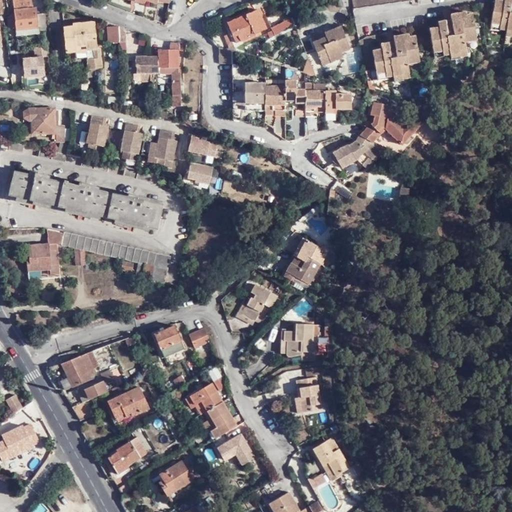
[(44,28),(43,15),(36,16),(35,9),(30,10),(28,0),(4,0),(5,1),(10,0),(15,32),(44,28)]
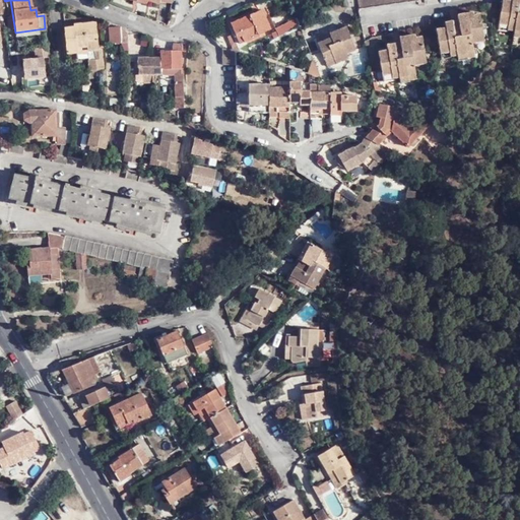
[(354,0),(356,9),(409,0),(354,0)]
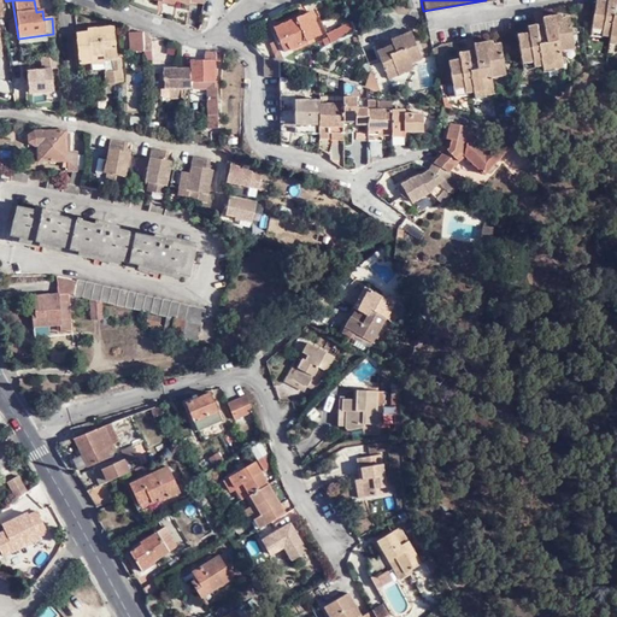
[(600,34),(607,36),(612,36),(616,36),(616,0),(593,0),(589,27),(600,28),(600,34)]
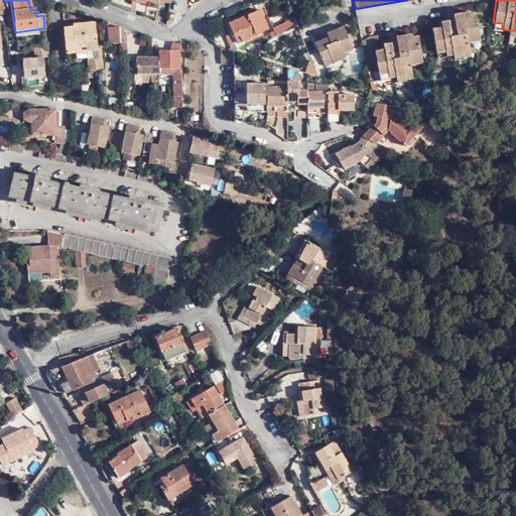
[(230,34),(235,44),(256,35),(255,33),(267,28),(259,8),(228,22),(233,32),(230,34)]
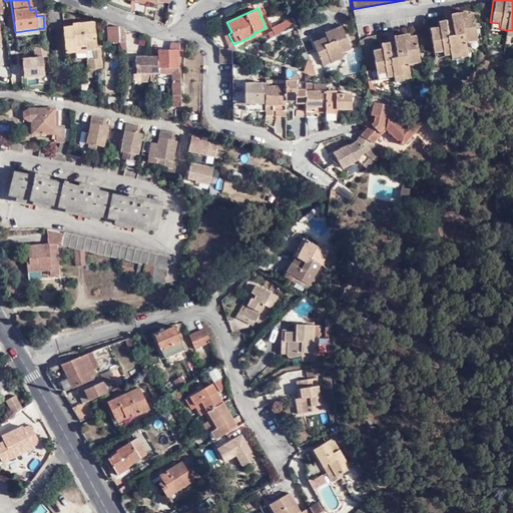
[(467,36),(476,34),(472,11),(465,13),(464,10),(450,13),(450,19),(437,21),(437,25),(428,27),(433,52),(442,50),(443,55),(450,53),(458,51),(459,56),(467,54),(465,42),(468,41),(467,36)]
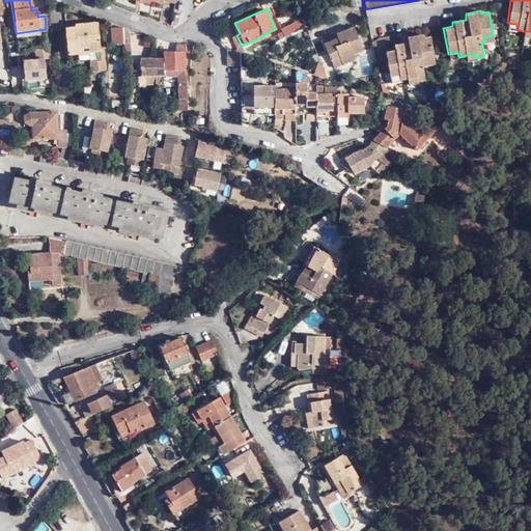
[(15,28),(12,12),(6,20),(7,30),(16,29),(15,28)]
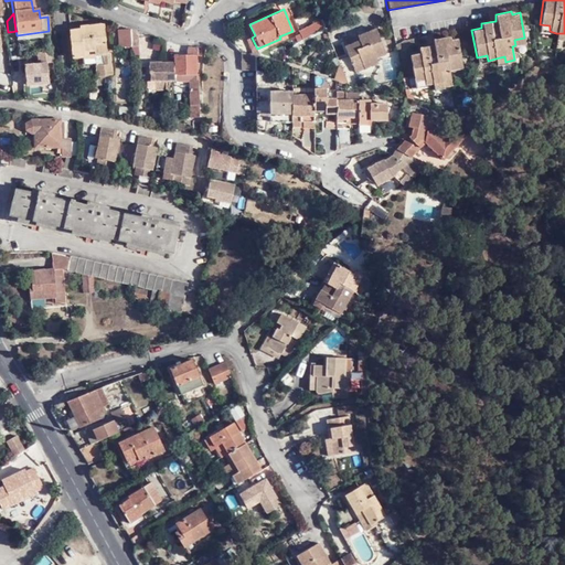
[(324,30),(321,21),(296,31),(299,39),(324,30)]
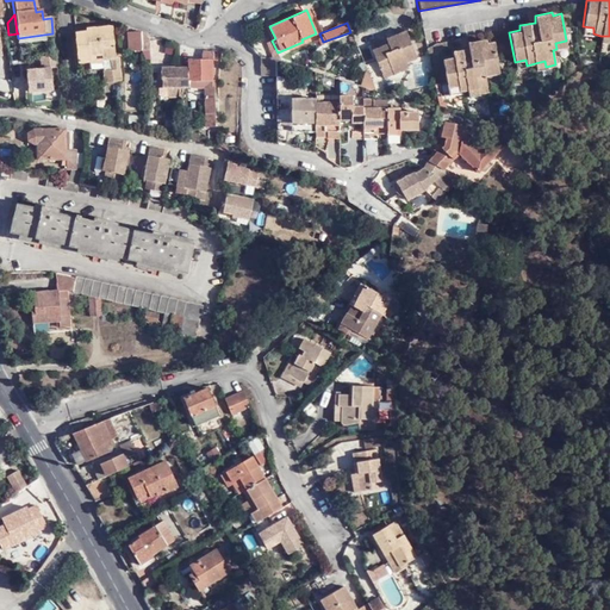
[(86,32),(74,33),(78,68),(87,67),(87,62),(98,60),(99,63),(114,60),(111,26),(87,29),(86,32)]
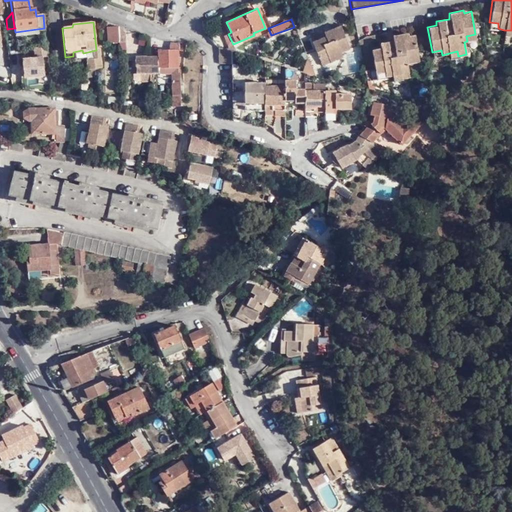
[(118,34),(118,26),(109,26),(109,43),(118,42),(118,34)]
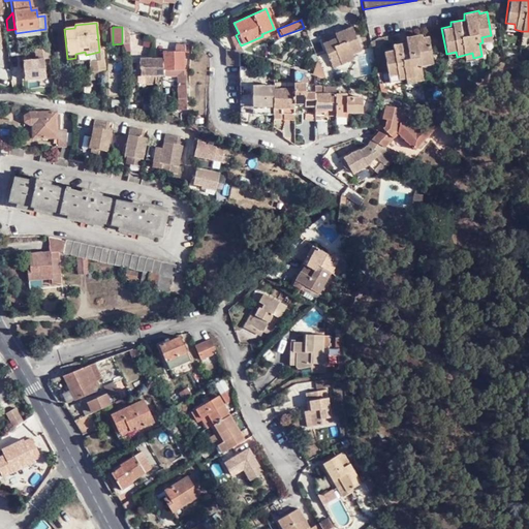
[(335,38),(330,40),(319,44),(325,60),(336,57),(338,64),(350,59),(349,55),(360,51),(349,27),(333,34),(335,38)]
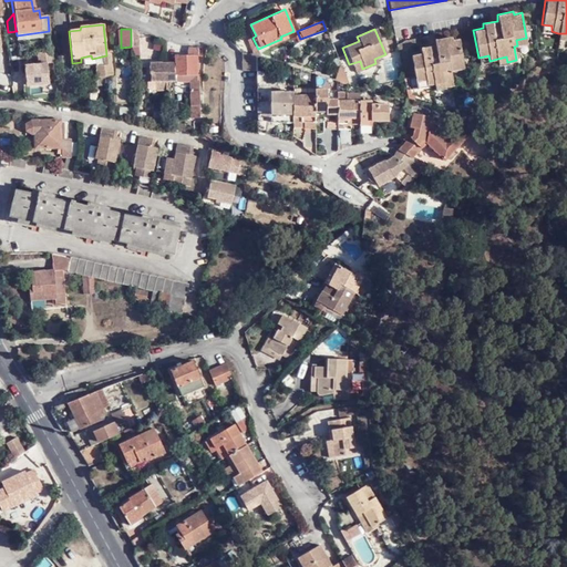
[(411,54),(416,82),(425,80),(428,85),(434,84),(444,82),(445,88),(454,85),(451,71),(454,70),(453,65),(463,63),(462,55),(459,38),(453,39),(451,35),(433,40),(434,44),(421,48),(421,52),(411,54)]
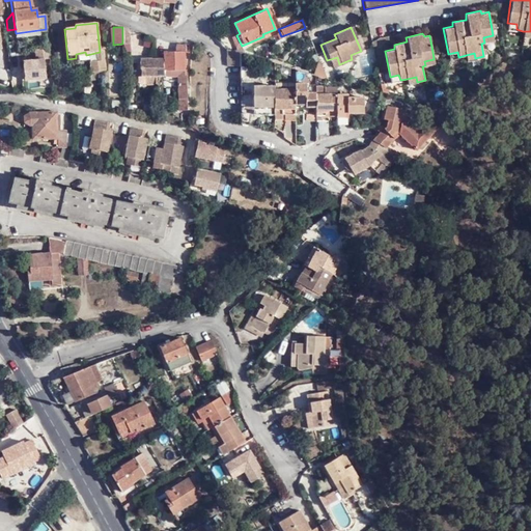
[(240,51),(244,53),(242,46),(236,35),(235,34),(231,36),(236,51),(240,51)]
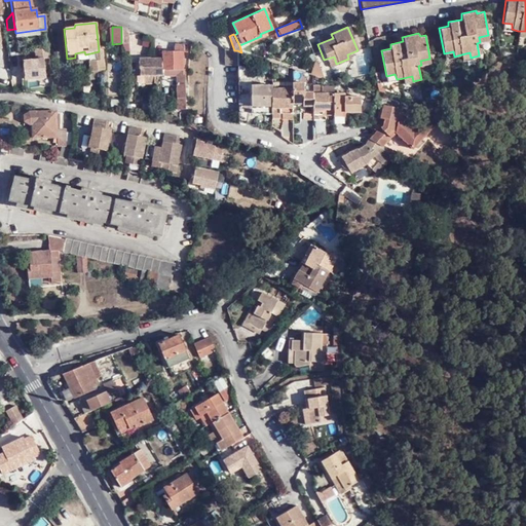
[(161,60),(160,71),(160,77),(175,78),(175,86),(183,86),(183,76),(182,76),(182,72),(182,54),(185,53),(186,46),(174,46),(174,53),(161,53),(161,60)]
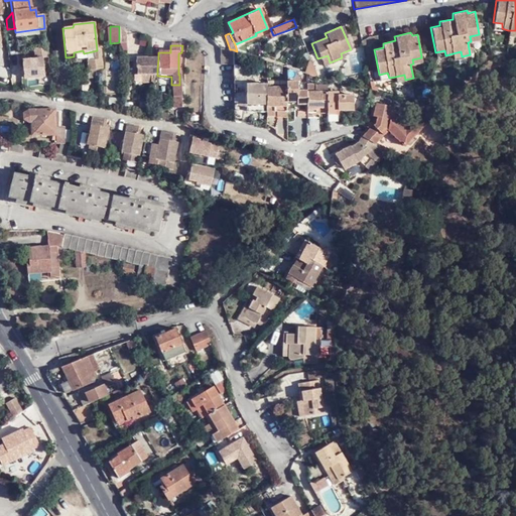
[(233,49),(230,49),(220,46),(220,62),(232,62),(233,49)]
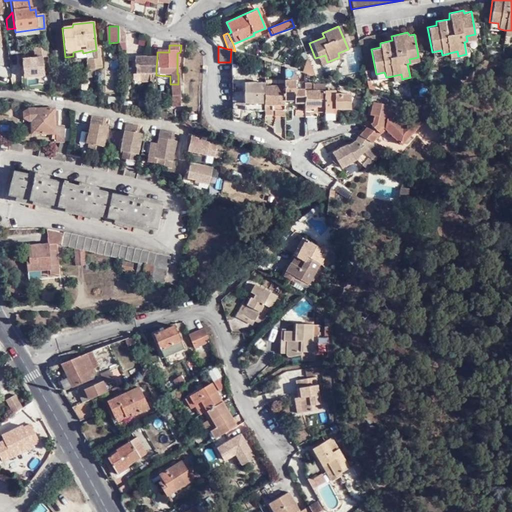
[(46,49),(33,50),(34,59),(21,60),(22,78),(43,77),(42,58),(47,58),(46,49)]
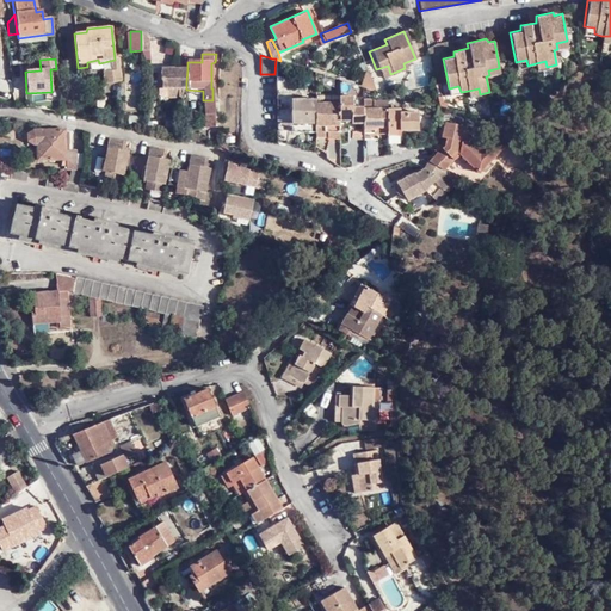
[(426,59),(413,61),(418,86),(431,84),(426,59)]
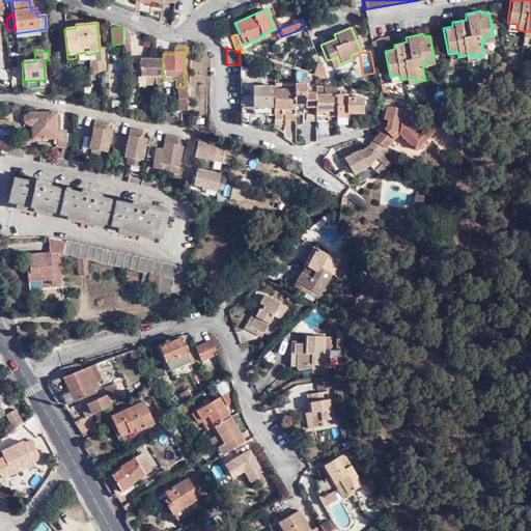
[(90,65),(91,76),(106,75),(103,52),(100,52),(102,63),(90,65)]
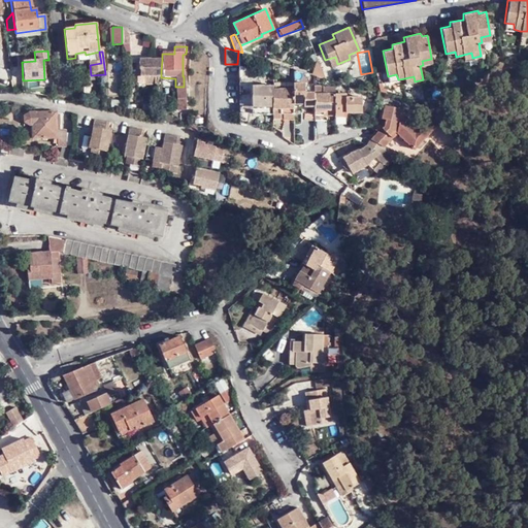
[(315,65),(316,59),(314,54),(312,54),(310,55),(309,56),(307,57),(303,61),(302,64),(310,68),(312,64),(315,65)]
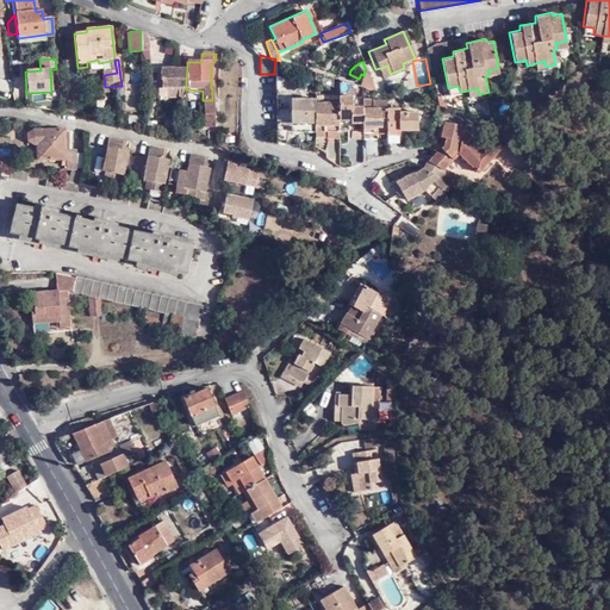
[(379,78),(390,74),(387,66),(375,69),(379,78)]
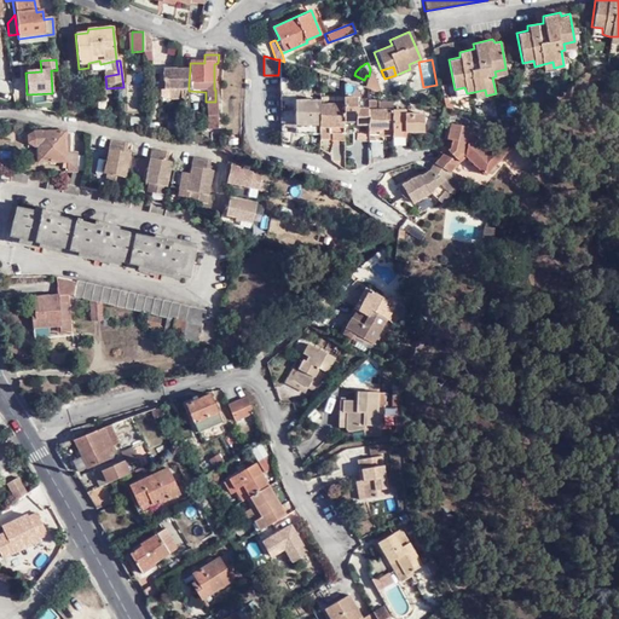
[(189,84),(190,70),(178,70),(165,69),(165,91),(180,91),(189,91),(189,84)]
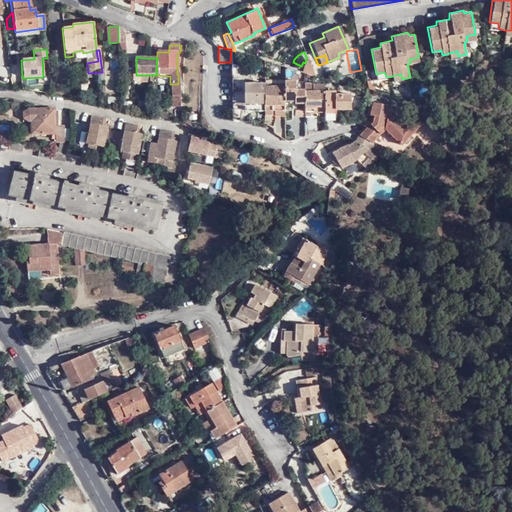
[(305,63),(302,72),(304,73),(314,76),(306,57),(305,63)]
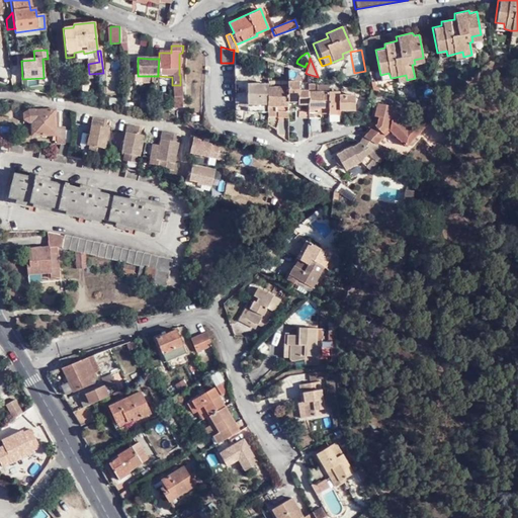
[(119,68),(116,60),(108,63),(111,71),(119,68)]
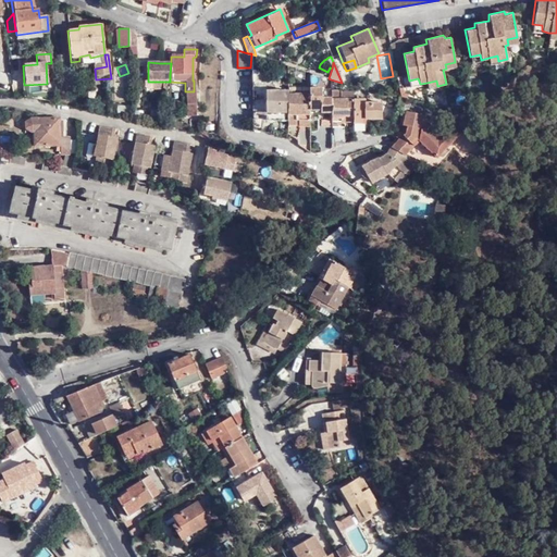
[(111,78),(96,79),(97,89),(112,88),(111,78)]
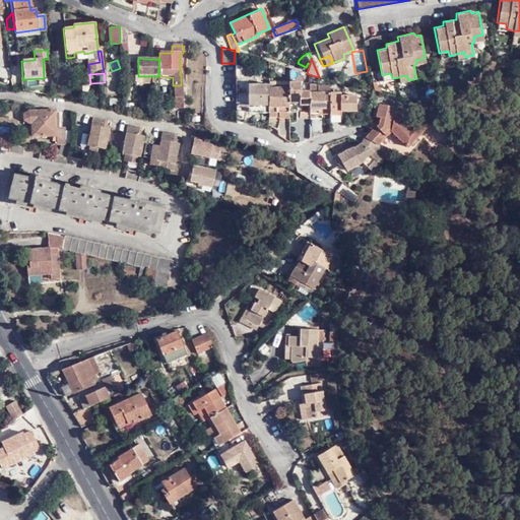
[(151,76),(138,76),(134,76),(134,81),(136,83),(141,83),(141,84),(151,84),(151,76)]
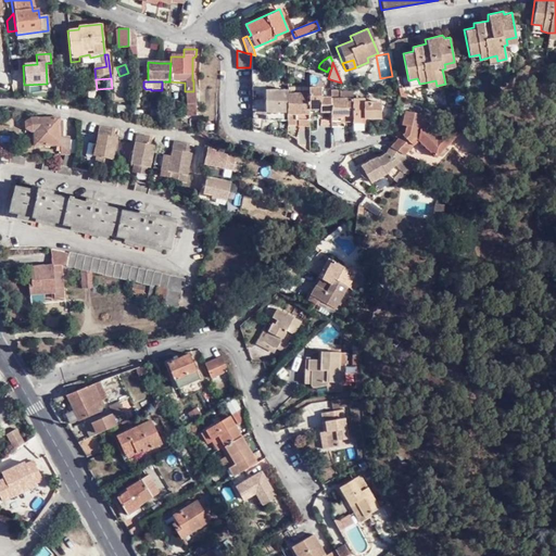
[(290,95),(287,95),(287,121),(295,119),(297,124),(307,124),(307,110),(307,93),(307,87),(290,87),(290,95)]
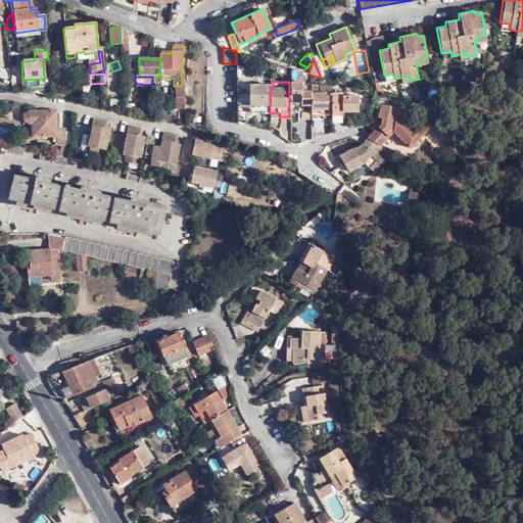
[(299,117),(312,119),(312,91),(301,91),(301,82),(289,82),(289,88),(289,103),(299,103),(299,117)]
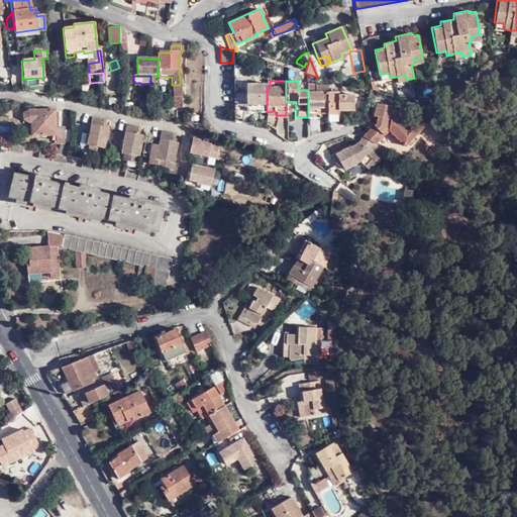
[(245,84),(245,105),(257,105),(257,112),(267,112),(267,88),(267,83),(245,84)]
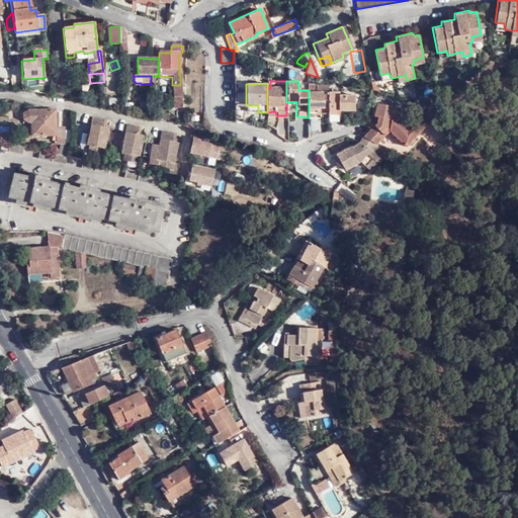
[(309,90),(309,117),(309,118),(321,118),(321,112),(321,107),(328,107),(328,95),(328,92),(328,84),(316,84),(309,84),(309,90)]
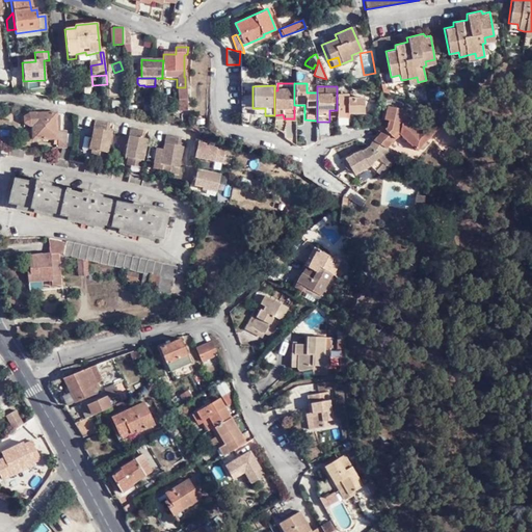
[(177,112),(184,111),(185,87),(177,87),(177,88),(177,112)]
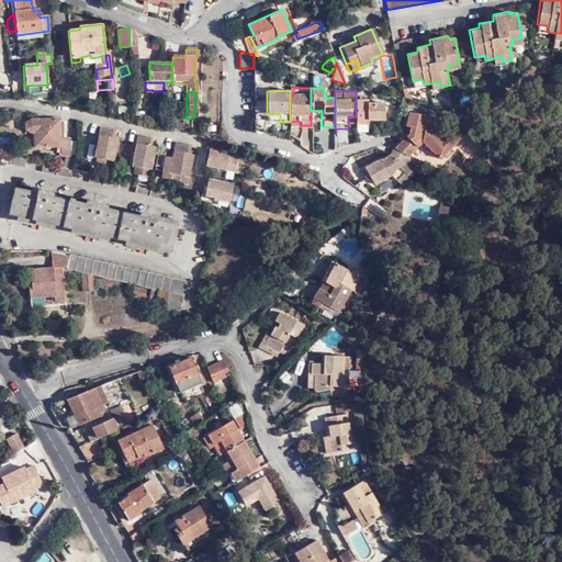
[(383,102),(356,103),(356,116),(356,123),(356,124),(369,124),(369,121),(384,120),(383,102)]
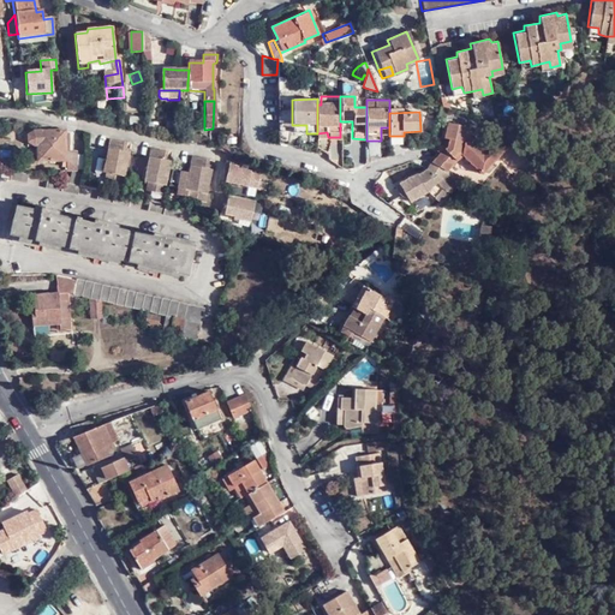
[(165,121),(165,131),(175,132),(177,123),(165,121)]
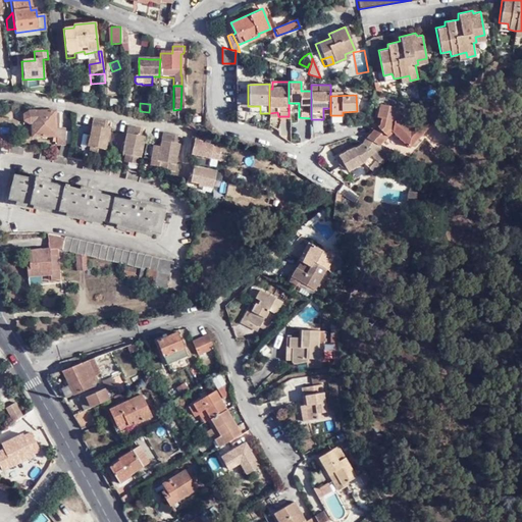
[(367,139),(379,146),(393,131),(409,147),(423,134),(413,123),(410,120),(402,118),(404,109),(380,103),(376,116),(381,118),(378,126),(367,139)]
